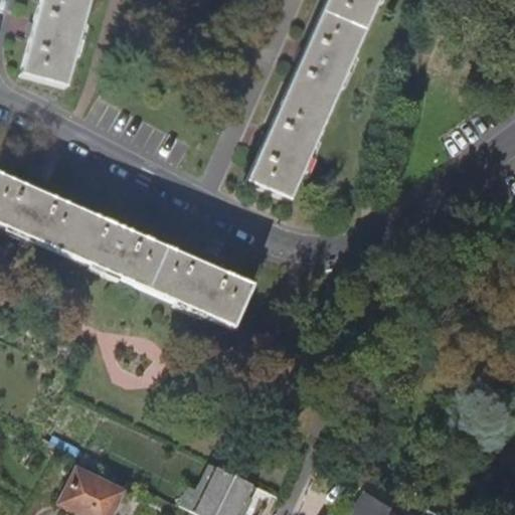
[(38,0),(30,34),(18,76),(69,93),(94,0),(38,0)]
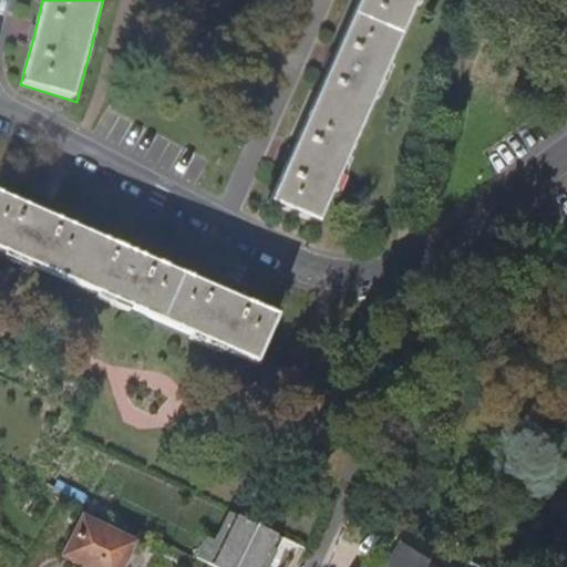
[(289,156),(274,199),(323,223),(421,0),(358,0),(331,59),(289,156)]
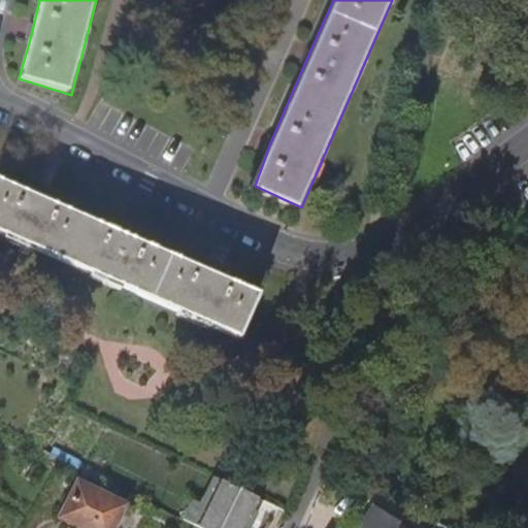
[(0,174),(0,231),(243,338),(264,290),(205,265),(116,225),(31,189),(0,174)]
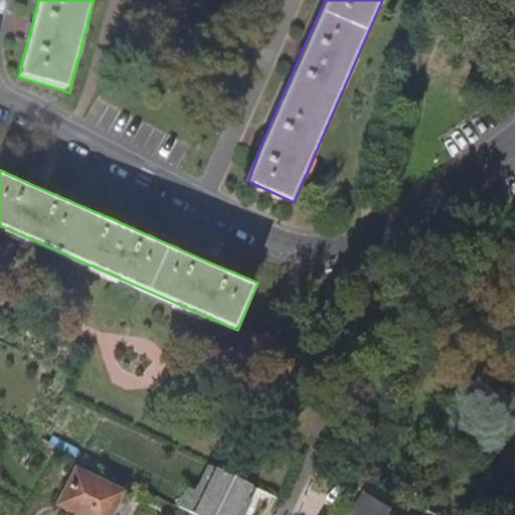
[(59,514),(102,514),(113,492),(65,469),(46,509),(59,514)]
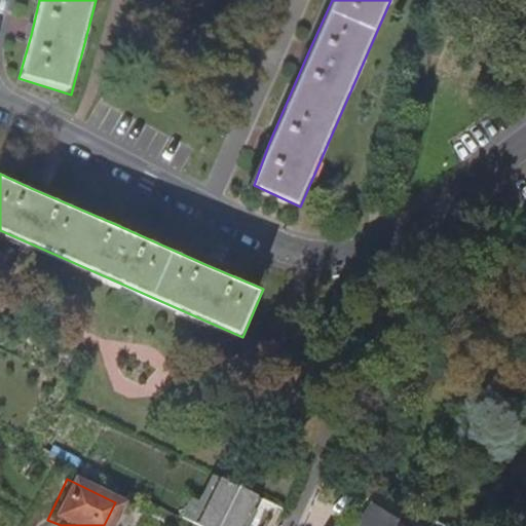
[(246,525),(256,502),(211,481),(197,510),(190,525),(232,525),(233,525),(235,525),(246,525)]
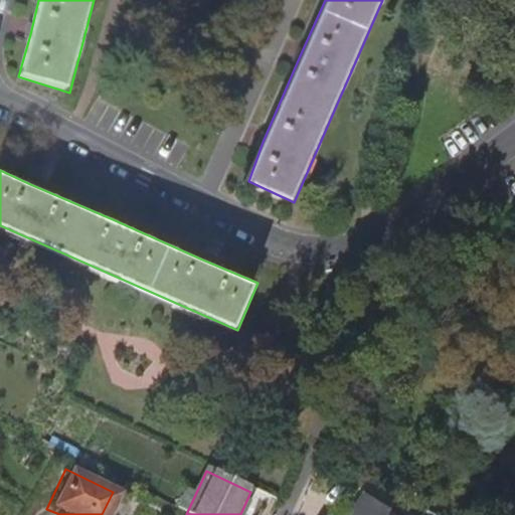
[(181,504),(184,514),(186,514),(193,499),(189,486),(181,504)]
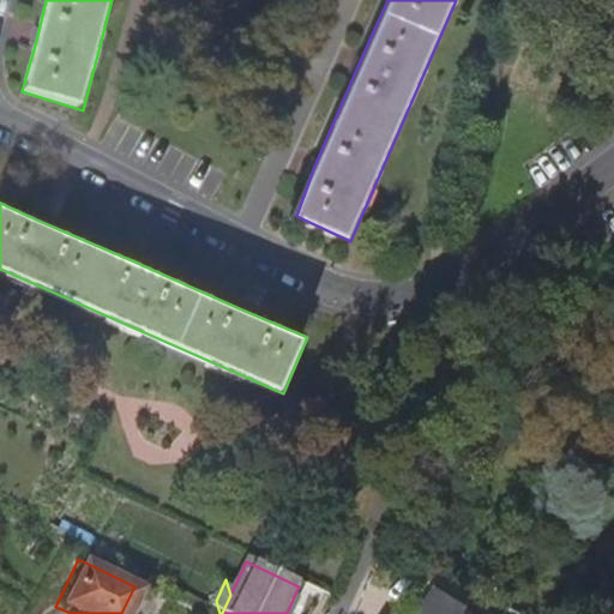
[(467,613),(458,608),(463,602),(439,587),(419,613),(467,613)]
